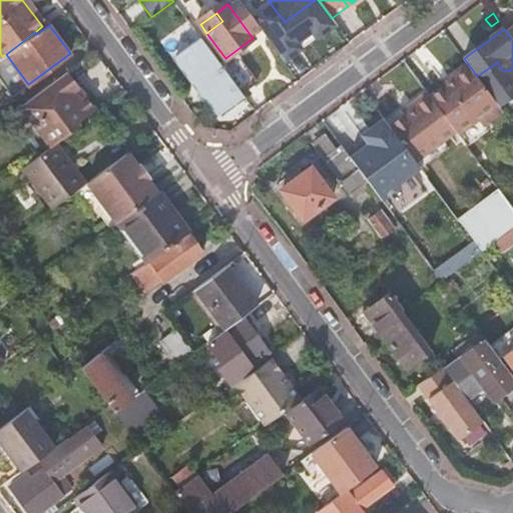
[(224,70),(200,38),(176,56),(219,114),(243,96),(241,93),(224,70)]
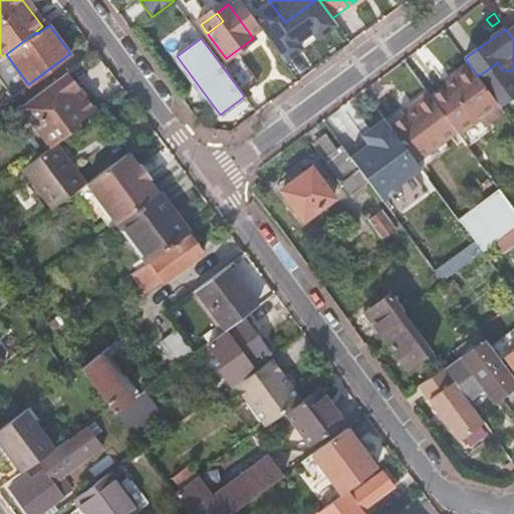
[(225,70),(242,93),(257,82),(240,60),(225,70)]
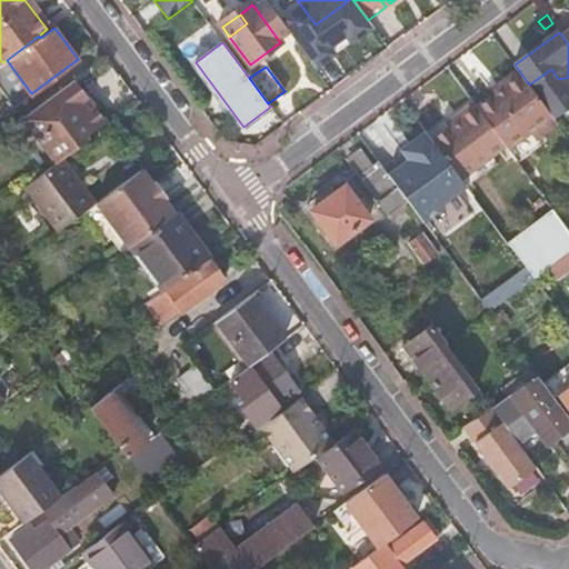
[(505,145),(507,147),(529,130),(535,138),(557,121),(529,85),(518,69),(501,82),(505,87),(493,95),(477,107),(505,145)]
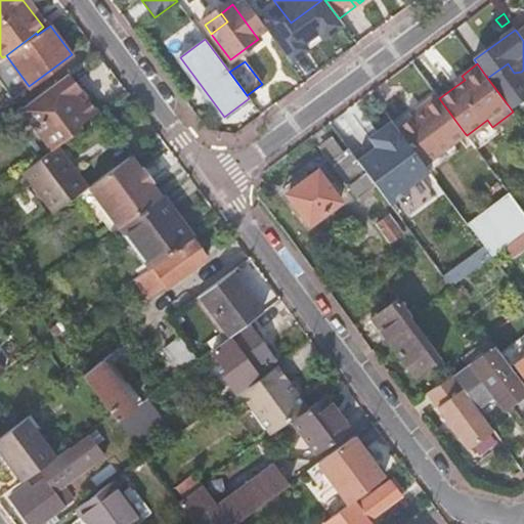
[(69,73),(20,108),(51,149),(57,145),(81,127),(79,124),(97,111),(80,88),(69,73)]
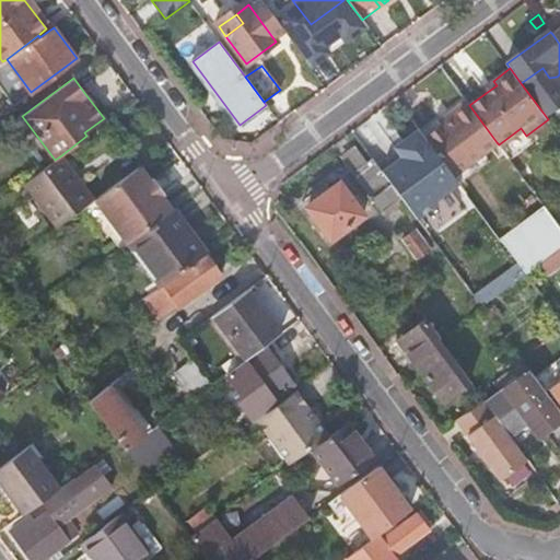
[(426,138),(453,174),(483,151),(497,142),(469,105),(466,101),(451,112),(454,116),(443,125),(426,138)]
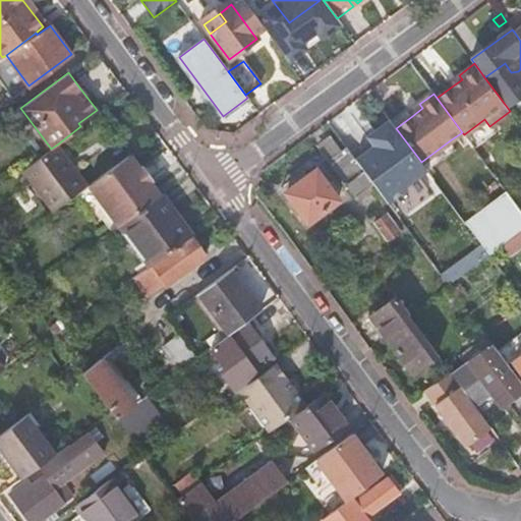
[(373,183),(382,194),(412,171),(387,137),(356,160),(373,183)]
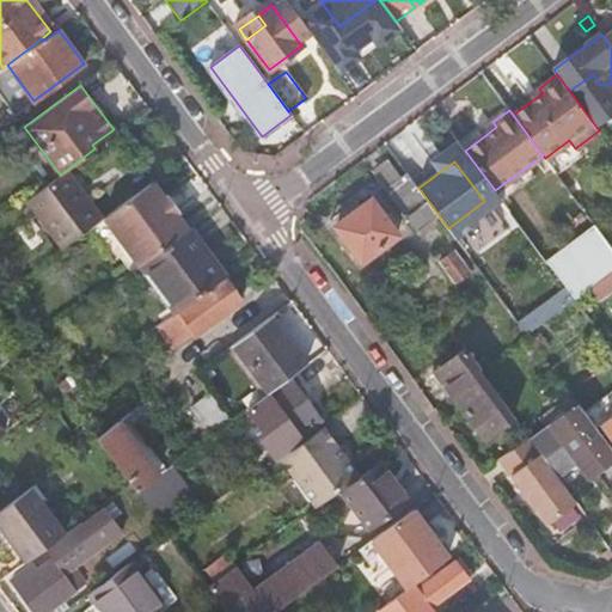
[(495,190),(501,200),(534,175),(528,165),(495,190)]
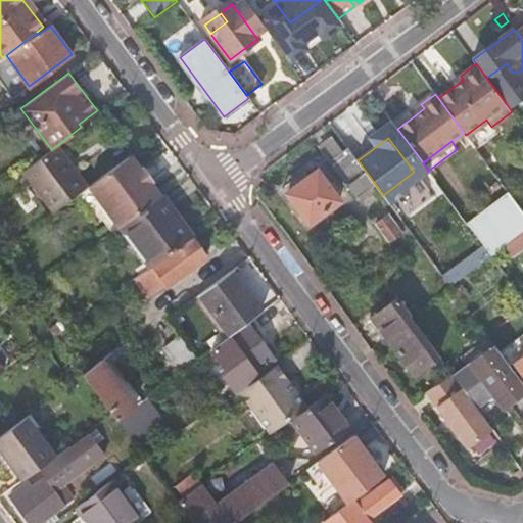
[(51,149),(22,171),(53,211),(87,186),(57,145),(51,149)]
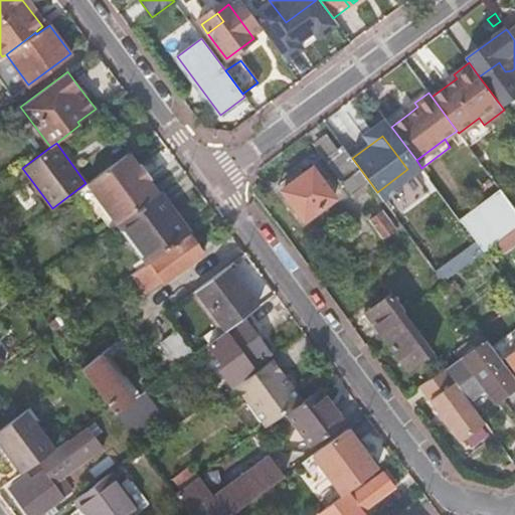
[(352,194),(369,181),(352,158),(342,144),(324,157),(352,194)]
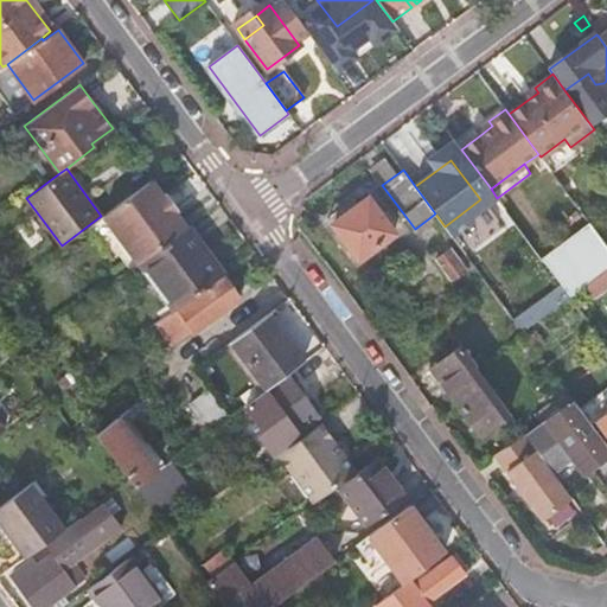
[(141,260),(186,227),(174,211),(180,206),(170,192),(164,197),(152,179),(102,216),(138,263),(141,260)]
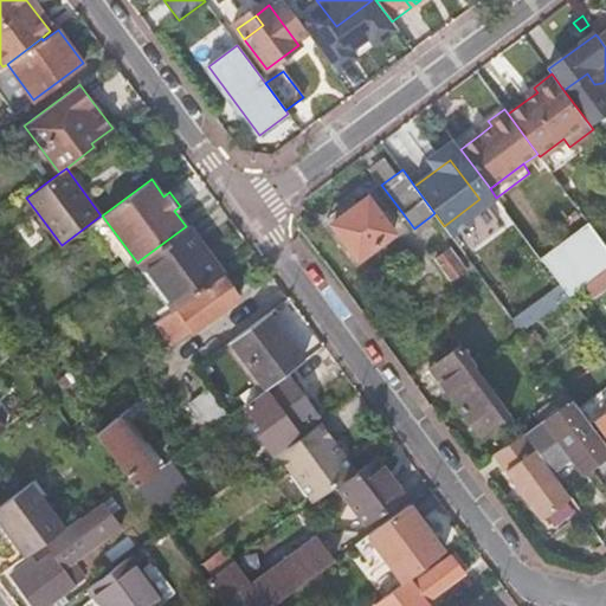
[(366,197),(330,223),(356,257),(391,231),(366,197)]
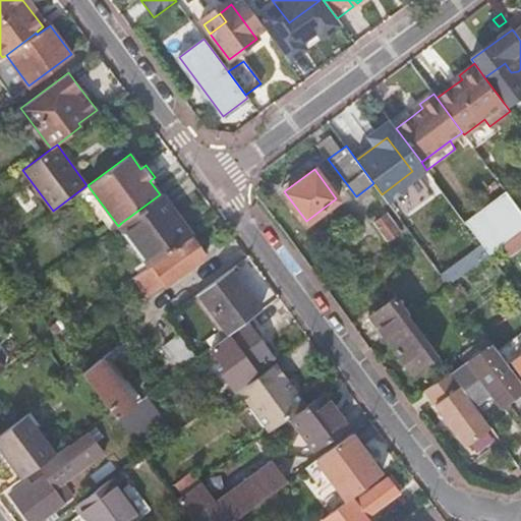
[(520,212),(507,192),(466,223),(489,254),(520,230),(520,212)]
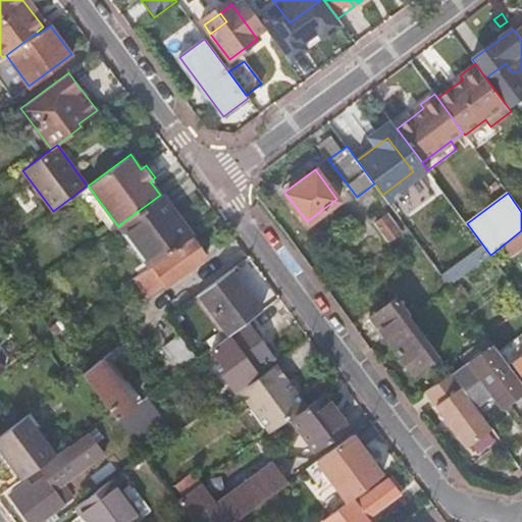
[(152,265),(191,236),(160,195),(121,223),(152,265)]
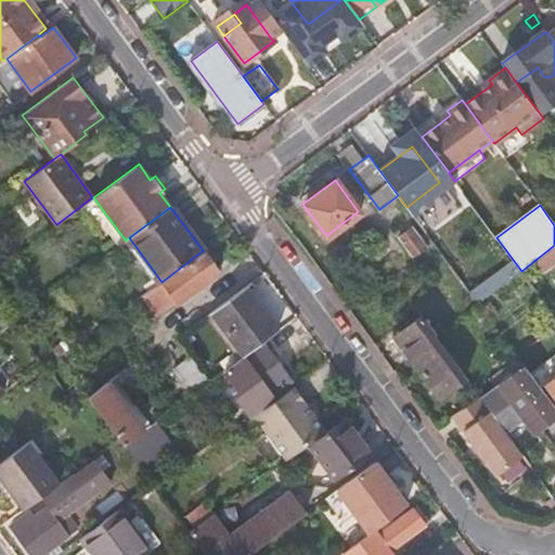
[(415,218),(436,246),(447,237),(426,209),(415,218)]
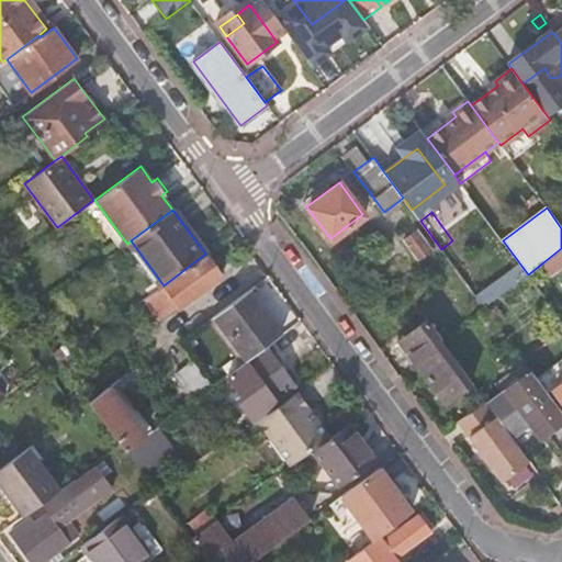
[(200,261),(148,300),(156,310),(161,305),(168,314),(208,284),(203,279),(209,274),(200,261)]
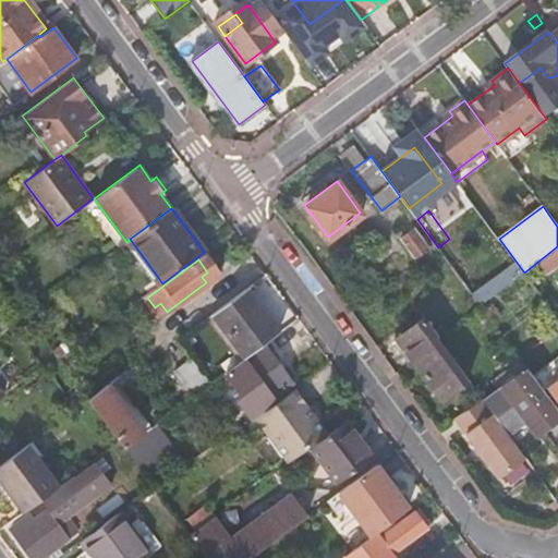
[(246,289),(213,314),(245,356),(278,332),(246,289)]
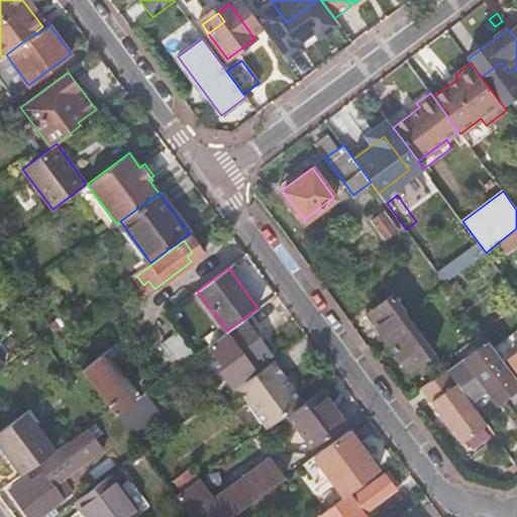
[(381,331),(405,313),(393,297),(369,315),(381,331)]
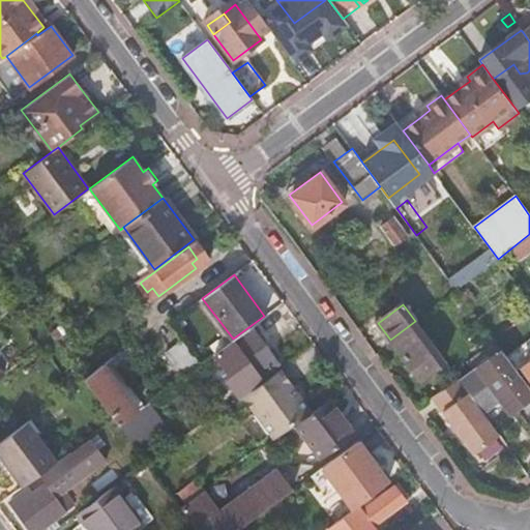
[(446,362),(415,321),(390,340),(421,382),(446,362)]
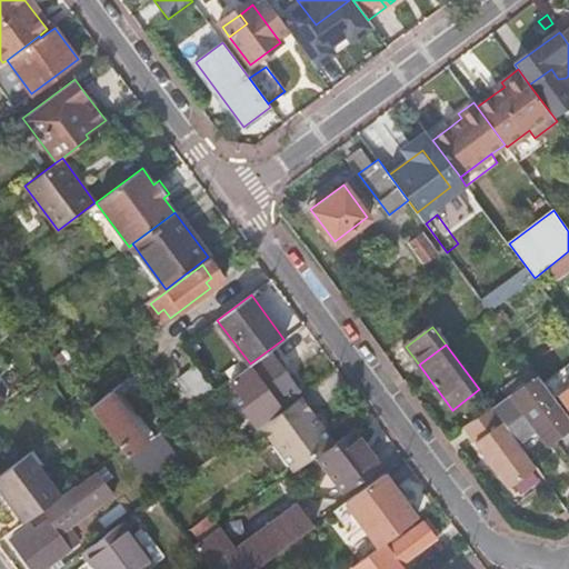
[(270,351),(232,380),(246,400),(265,386),(278,403),(299,389),(270,351)]
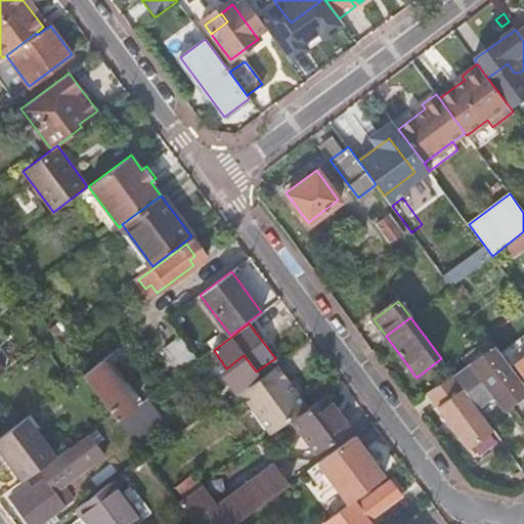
[(185,335),(166,343),(175,364),(193,356),(185,335)]
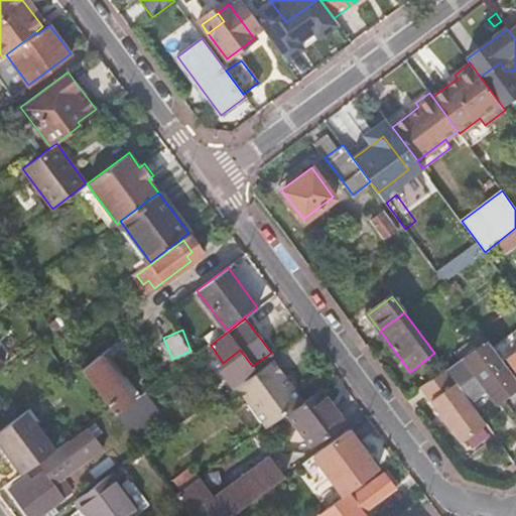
[(500,400),(515,388),(515,378),(486,339),(481,343),(483,345),(447,371),(471,402),(490,387),(500,400)]
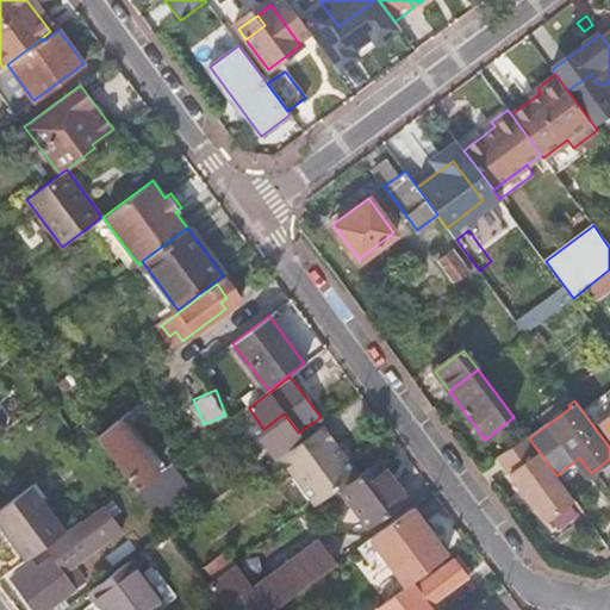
[(95,436),(135,489),(157,473),(117,419),(95,436)]
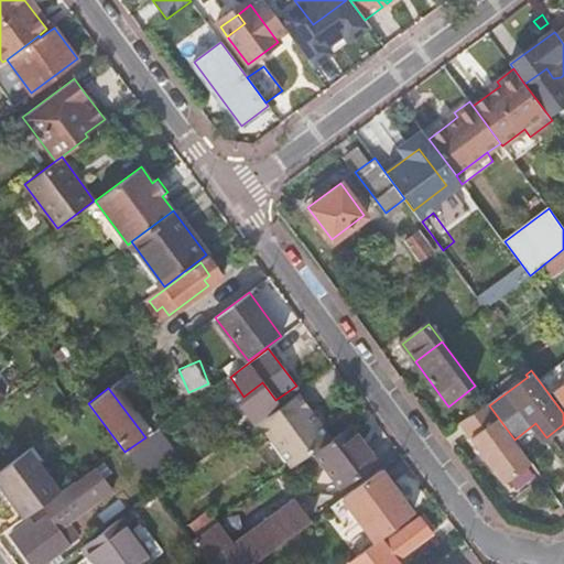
[(333,435),(300,391),(258,422),(291,466),(333,435)]
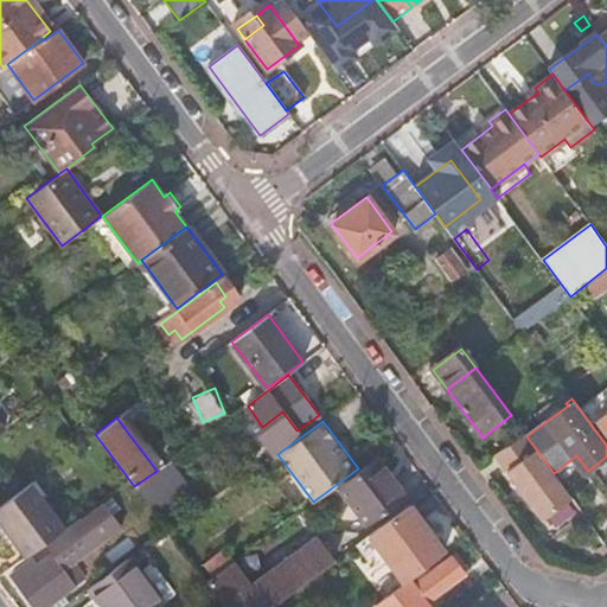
[(526,436),(524,433),(494,454),(544,519),(573,498),(554,473),(526,436)]
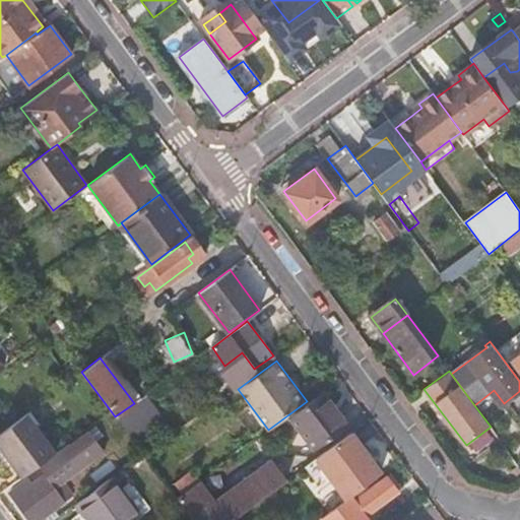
[(119,415),(133,434),(161,411),(146,393),(119,415)]
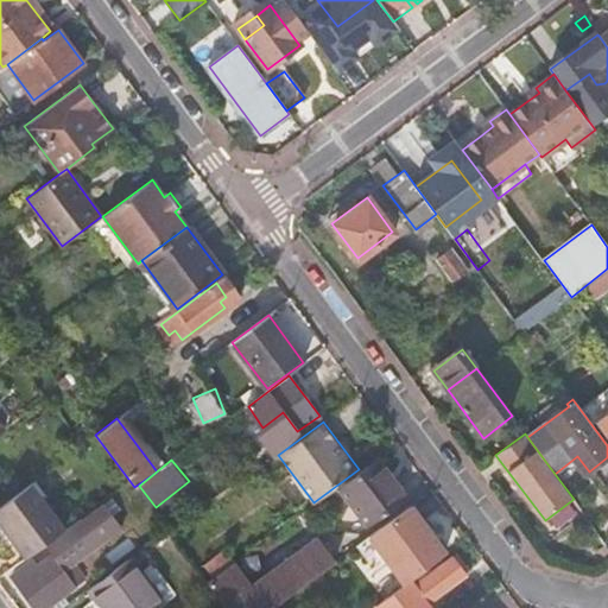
[(367,525),(405,498),(377,460),(340,488),(367,525)]
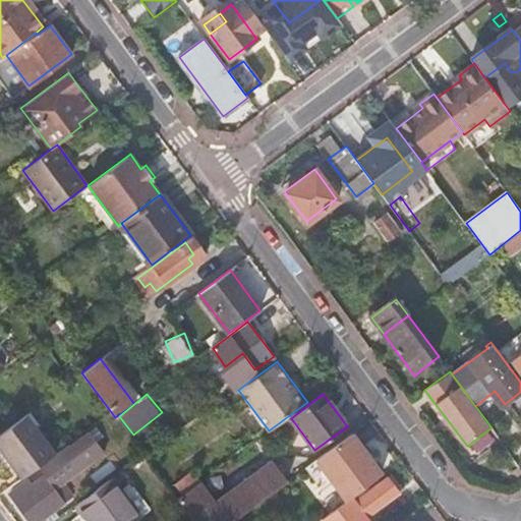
[(50,457),(21,418),(0,433),(0,460),(16,482),(50,457)]
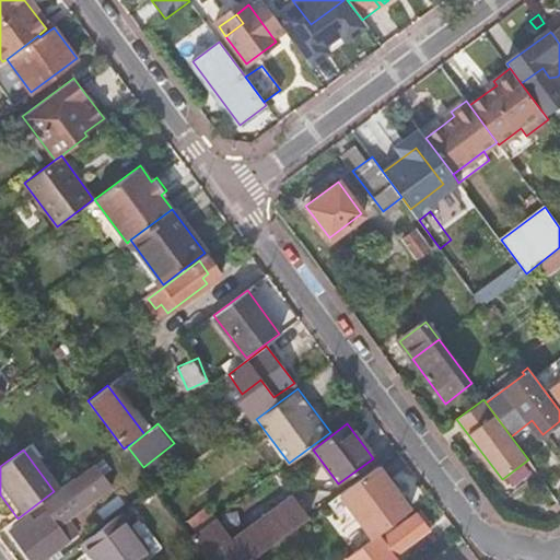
[(95,465),(74,480),(90,502),(111,487),(95,465)]
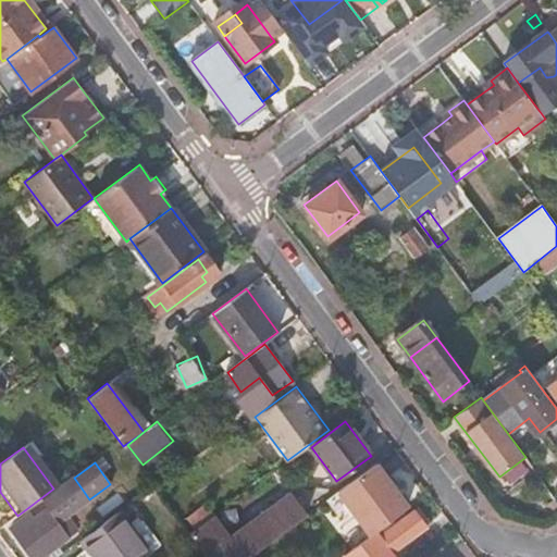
[(408,506),(375,462),(336,492),(369,534),(400,511),(408,506)]
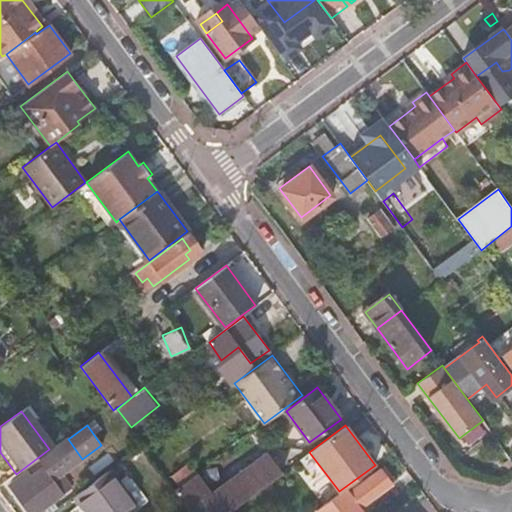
[(173,491),(188,511),(227,511),(281,472),(266,452),(212,493),(202,480),(197,473),(173,491)]
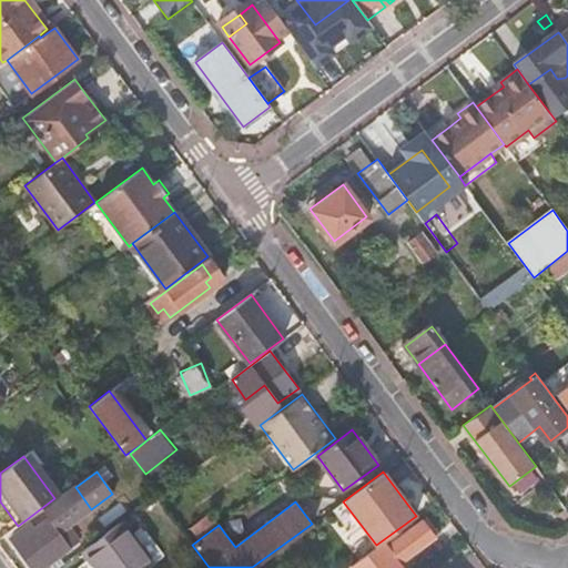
[(57,567),(84,548),(58,514),(34,530),(30,524),(11,537),(17,544),(16,545),(32,567),(57,567)]
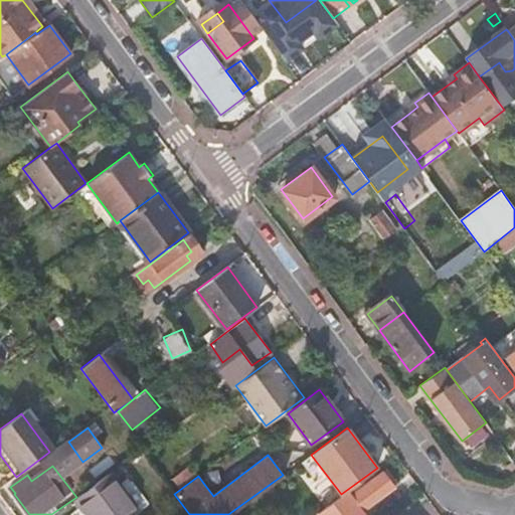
[(76,497),(90,514),(131,514),(138,510),(109,472),(99,480),(95,484),(76,497)]
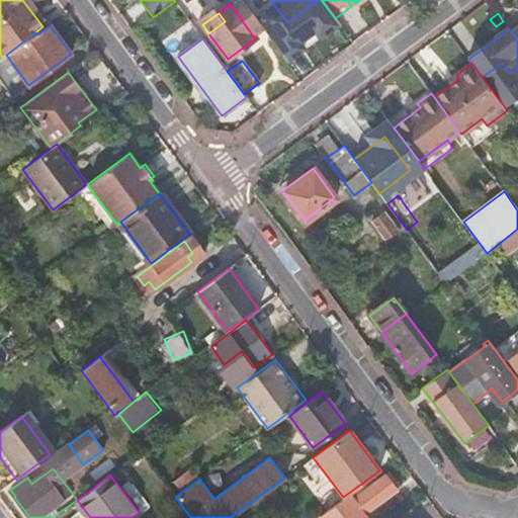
[(343,497),(319,515),(321,517),(365,517),(362,514),(395,491),(382,475),(375,480),(372,476),(343,497)]
